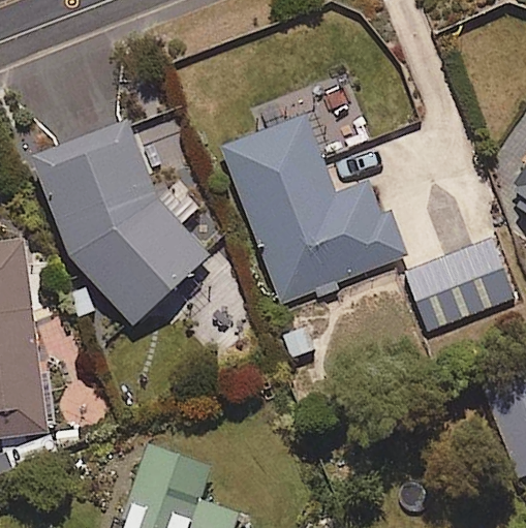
[(525,105),(499,144),(520,159),(500,186),(525,204),(525,105)]
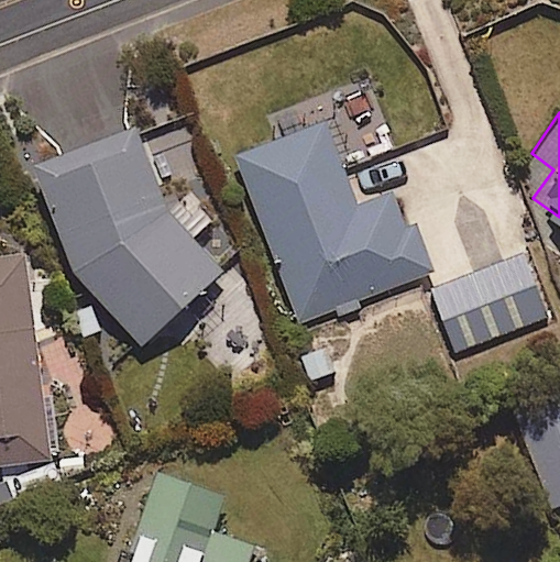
[(293,323),(427,272),(408,223),(398,228),(385,193),(350,206),(318,123),(230,157),(293,323)]
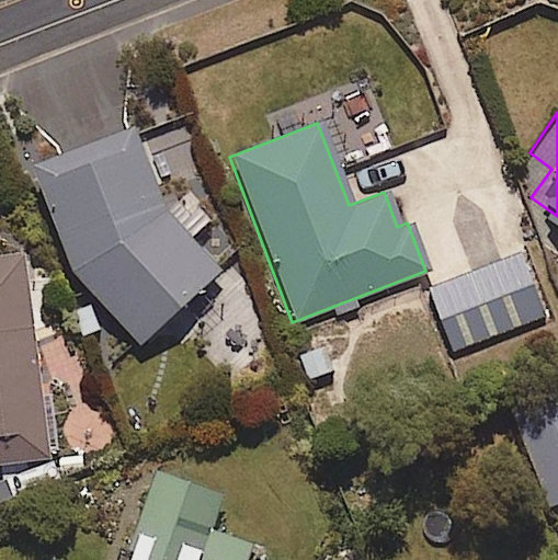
[(169,207),(141,126),(32,167),(69,270),(143,345),(223,270),(191,237),(212,217),(186,191),(169,207)]
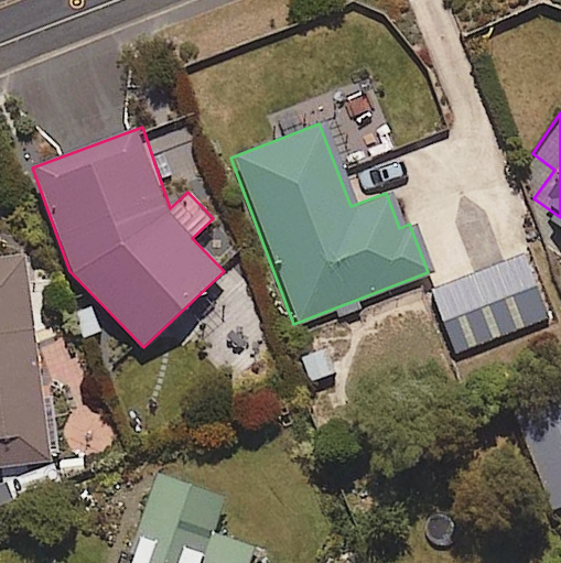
[(25,251),(0,255),(0,465),(50,459),(25,251)]
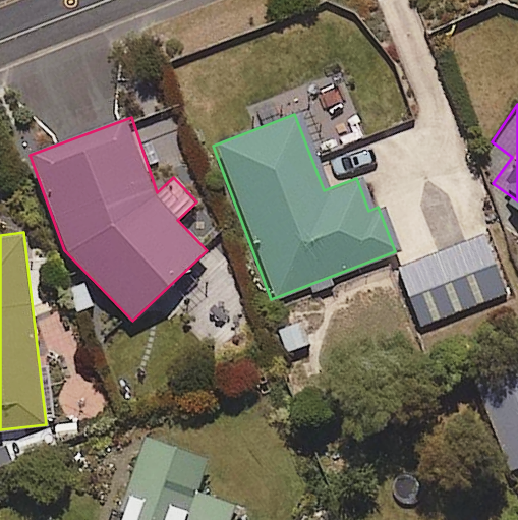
[(503,294),(479,234),(391,270),(414,330),(503,294)]
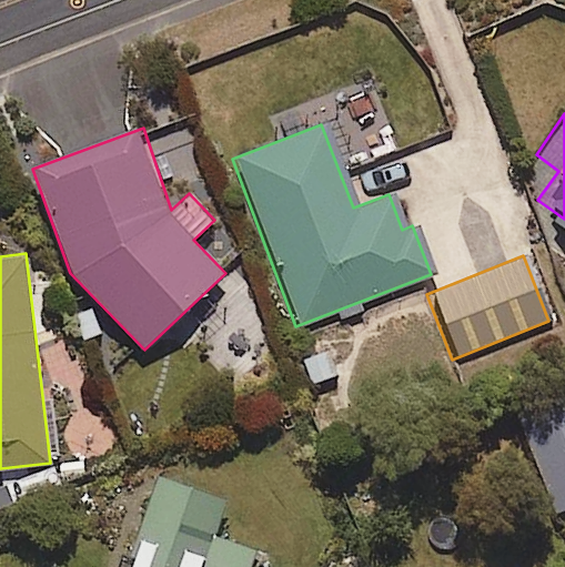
[(551,513),(564,507),(564,392),(511,415),(551,513)]
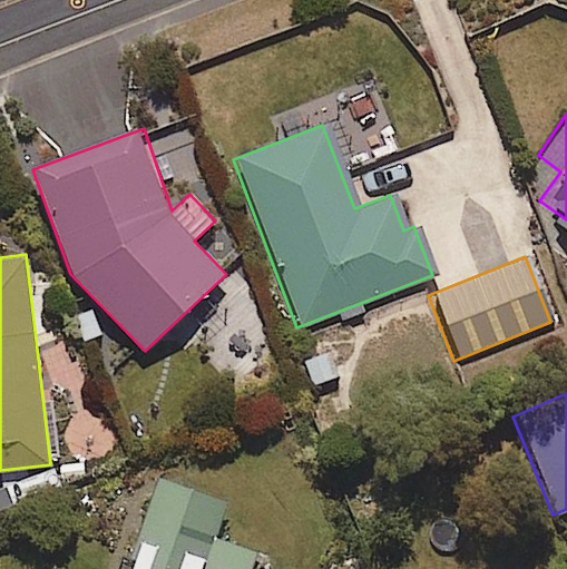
[(214,538),(226,497),(160,477),(133,568),(248,568),(255,550),(214,538)]
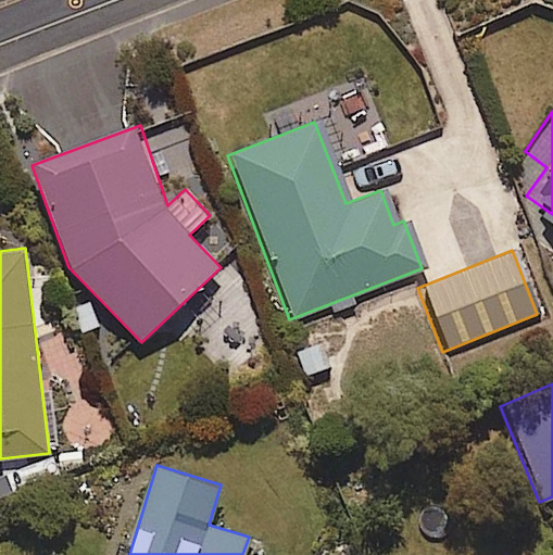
All buildings are outlined.
